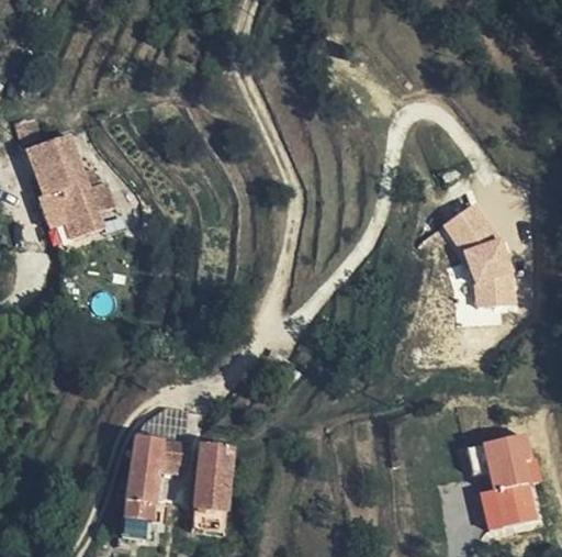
[(94,186),(88,170),(74,134),(31,151),(48,196),(44,198),(66,252),(81,246),(78,238),(109,227),(102,212),(119,204),(108,180),(104,182),(94,186)]
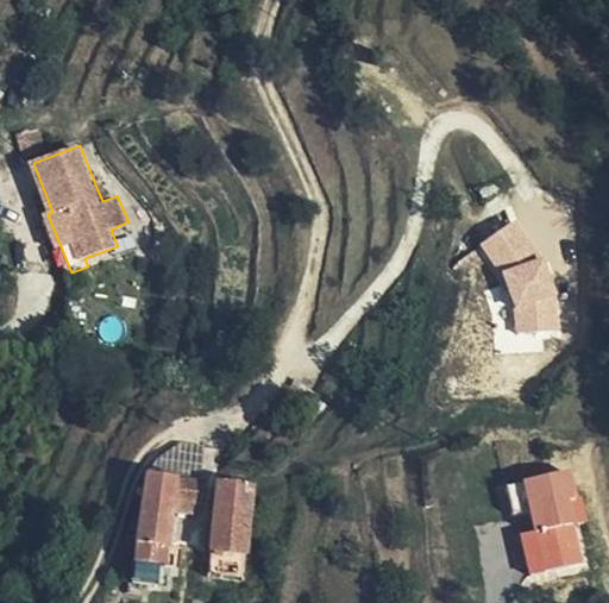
[(107,180),(95,184),(102,201),(113,198),(107,180)]
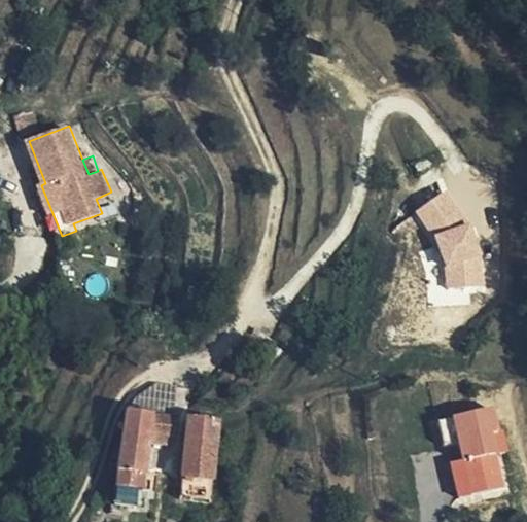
[(446,186),(412,205),(459,286),(492,267),(446,186)]
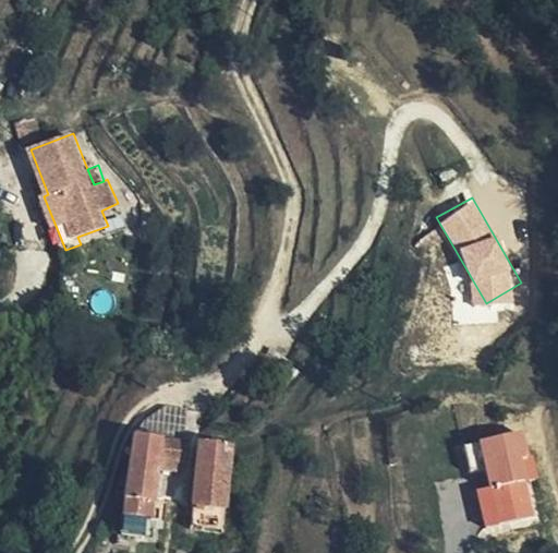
[(486,466),(492,487),(501,521),(532,515),(524,480),(519,458),(528,456),(521,431),(465,445),(471,470),(486,466)]
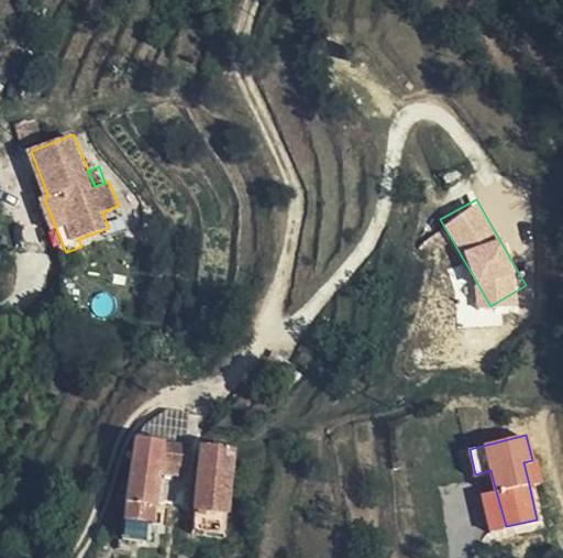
[(186,442),(132,439),(125,490),(124,502),(153,504),(157,473),(157,462),(176,465),(183,465),(186,442)]
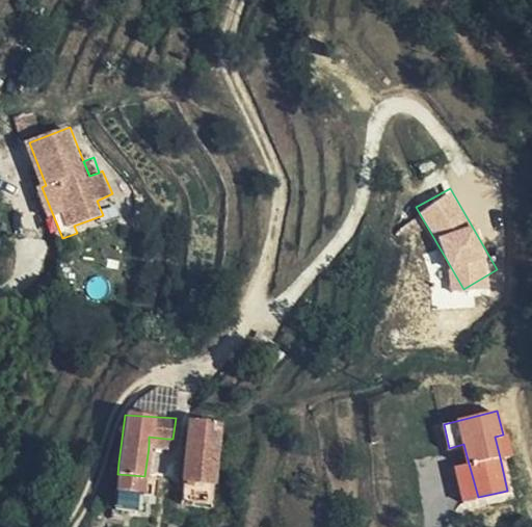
[(219,423),(187,420),(182,479),(213,483),(219,423)]
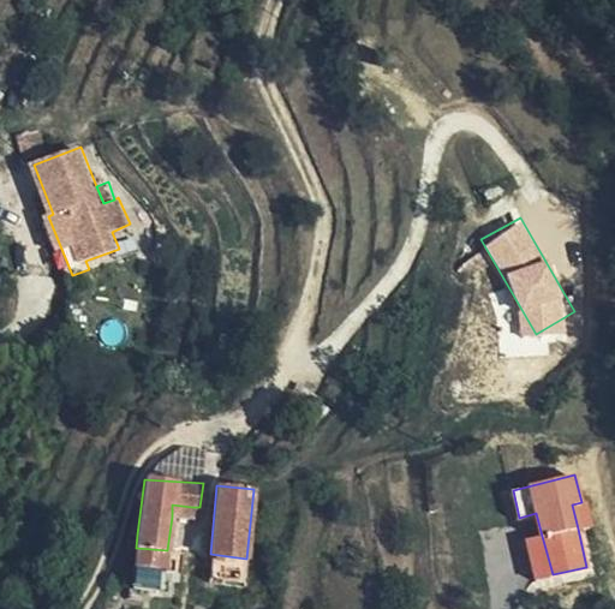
[(587,526),(581,502),(572,505),(578,529),(587,526)]
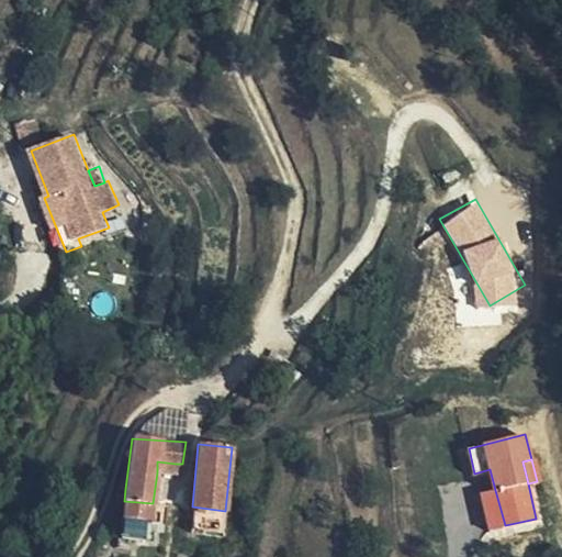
[(176,474),(176,464),(157,461),(157,472),(176,474)]
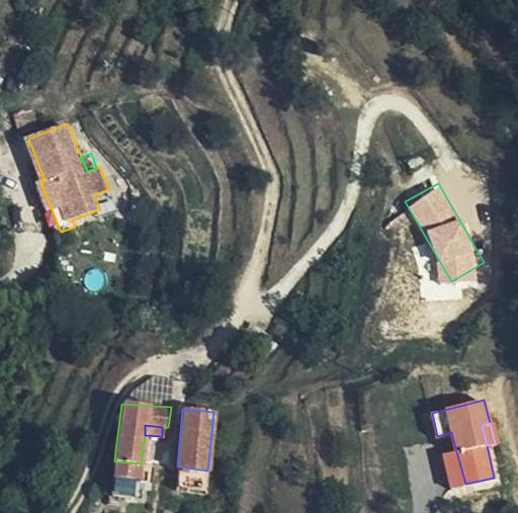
[(465,484),(456,451),(442,455),(450,488),(465,484)]
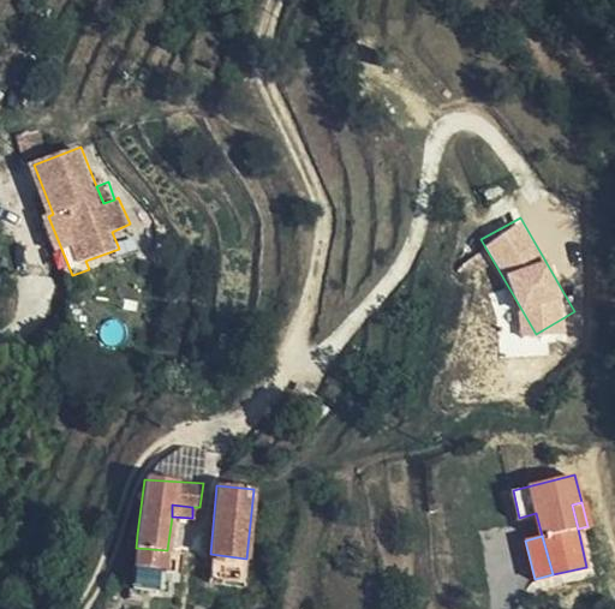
[(167,550),(136,548),(130,586),(155,587),(156,568),(166,569),(167,550)]
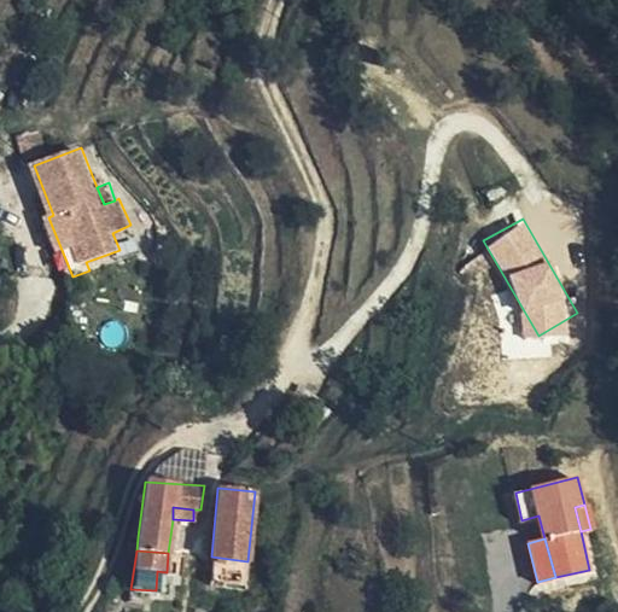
[(209,581),(246,584),(248,561),(211,557),(209,581)]
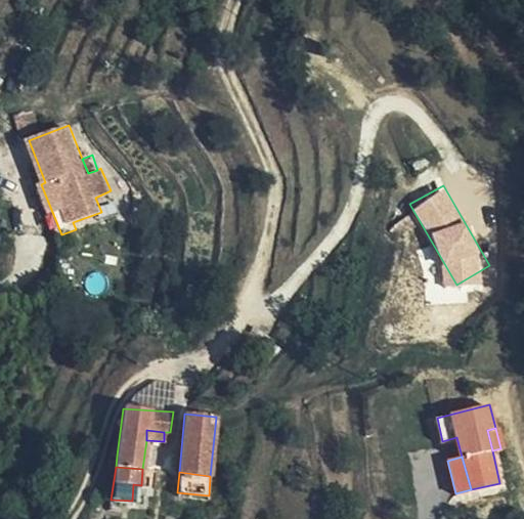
[(133,484),(132,501),(139,502),(141,485),(133,484)]
